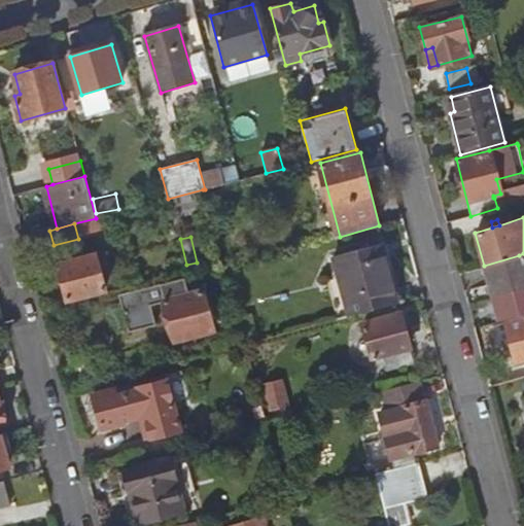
[(308,250),(311,259),(312,265),(323,263),(318,242),(307,245),(308,250)]
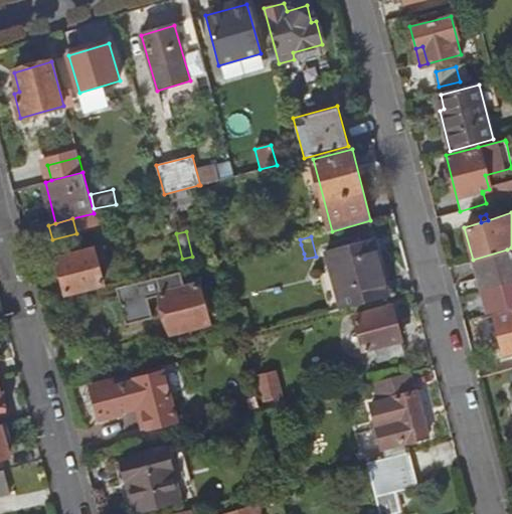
[(341,310),(383,299),(374,266),(379,265),(371,238),(326,250),(341,310)]
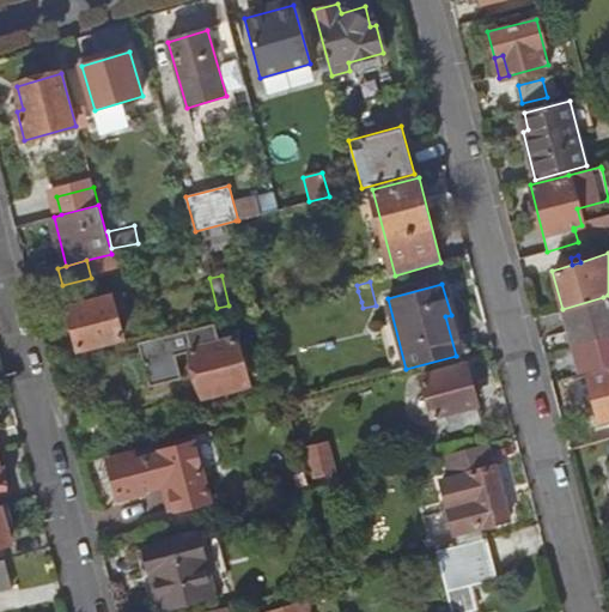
[(342,307),(361,302),(358,291),(340,296),(342,307)]
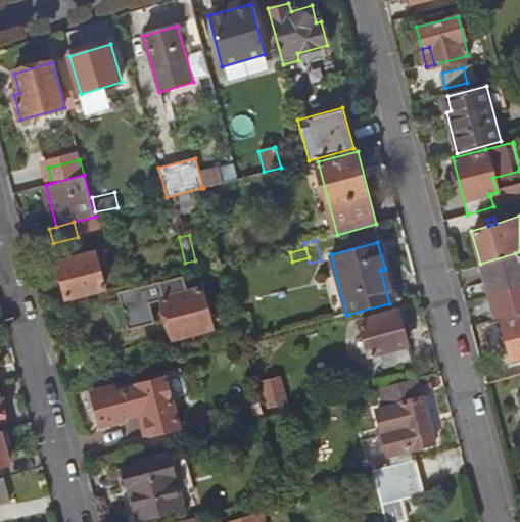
[(57,262),(66,296),(103,287),(94,252),(57,262)]
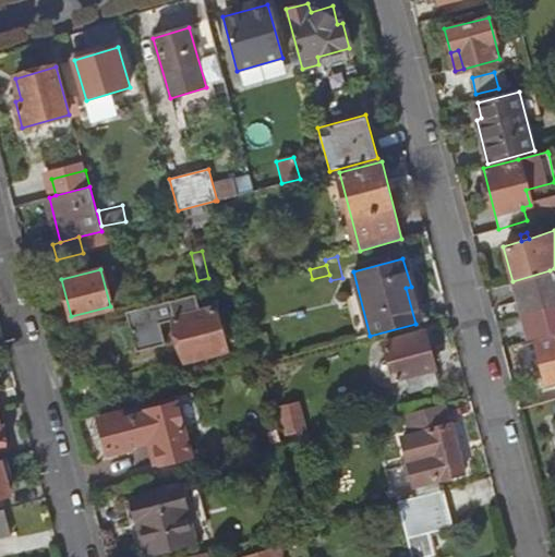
[(521,313),(554,303),(554,289),(550,270),(513,281),(521,313)]
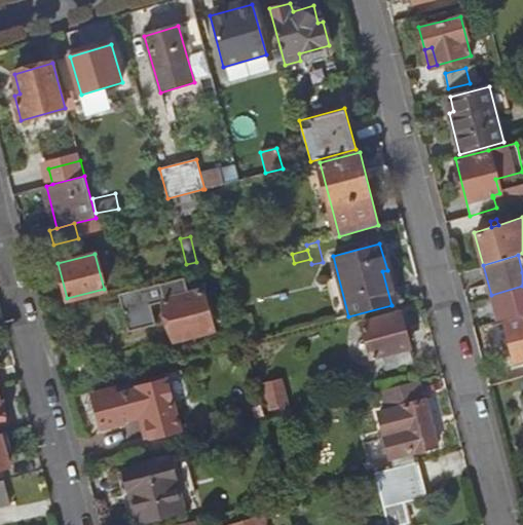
[(180,276),(120,293),(129,324),(157,315),(152,297),(183,288),(180,276)]
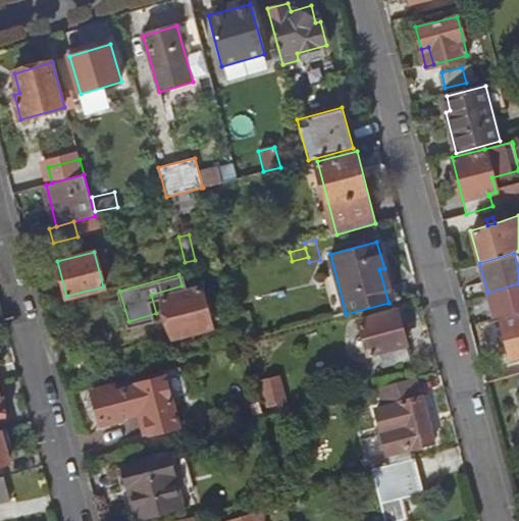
[(499,315),(518,309),(518,283),(487,293),(495,316),(499,315)]
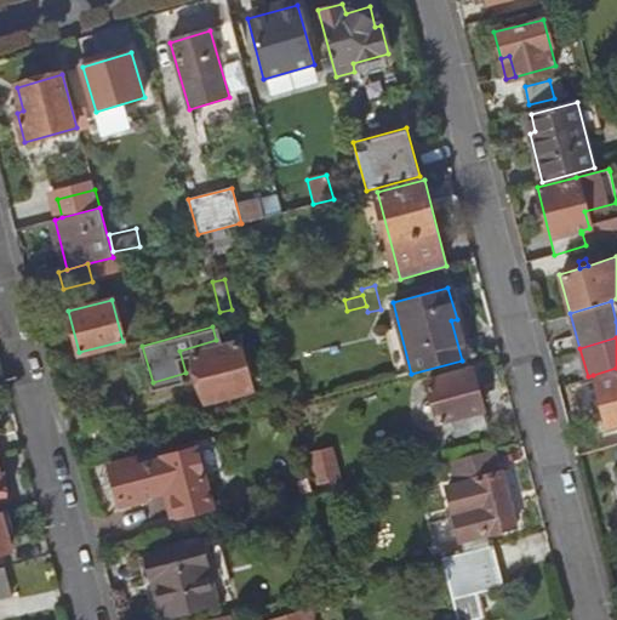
[(193,353),(205,400),(251,387),(238,341),(193,353)]
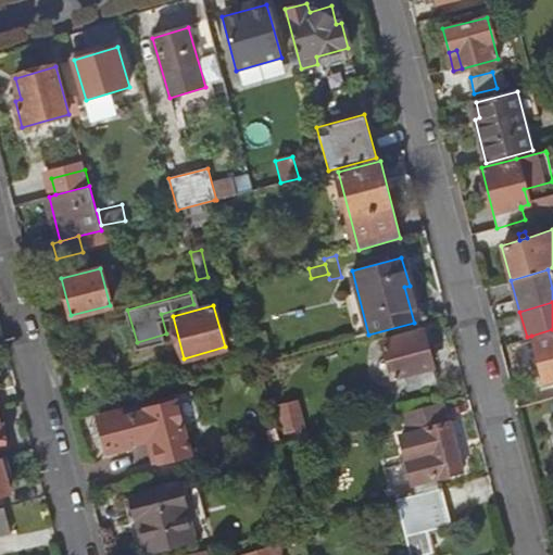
[(552,329),(531,336),(544,382),(552,379),(552,329)]
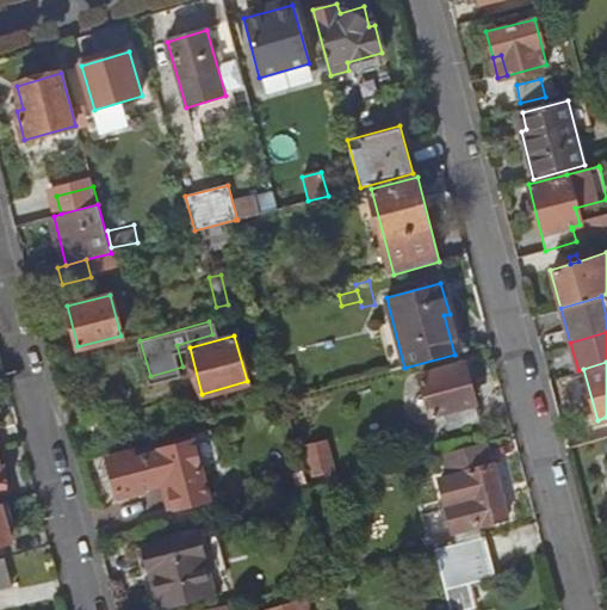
[(464,363),(420,374),(429,414),(441,412),(446,430),(479,421),(464,363)]
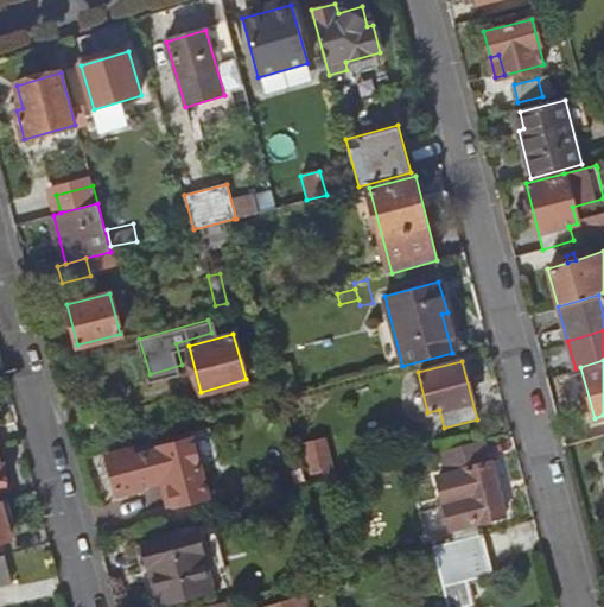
[(208,498),(202,475),(192,438),(160,447),(161,450),(159,451),(135,457),(133,450),(108,456),(119,497),(137,492),(144,489),(141,484),(167,476),(175,506),(208,498)]
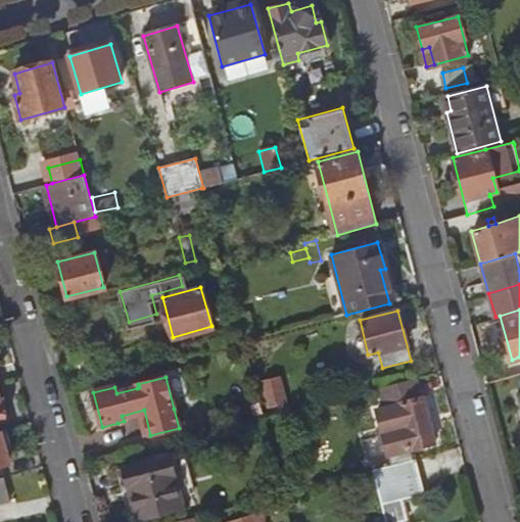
[(276,404),(289,400),(282,377),(263,382),(271,411),(277,409),(276,404)]
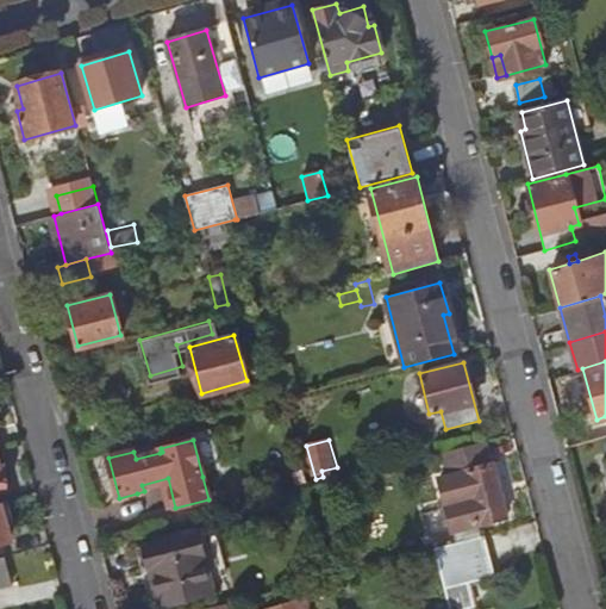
[(485,440),(442,452),(448,477),(468,472),(481,523),(506,516),(493,465),(491,465),(485,440)]
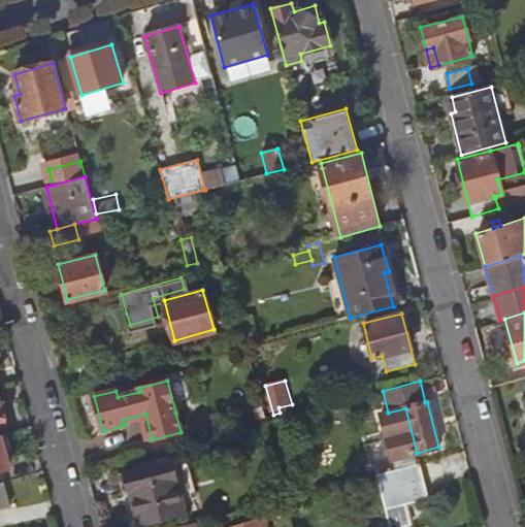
[(5,433),(0,434),(0,468),(8,467),(5,457),(11,455),(5,433)]
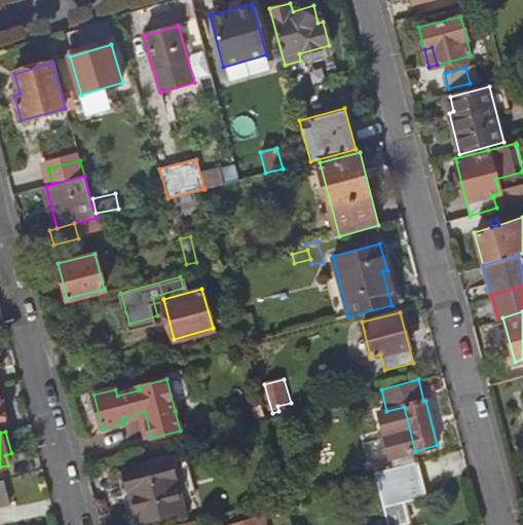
[(123,472),(138,523),(184,511),(170,458),(123,472)]
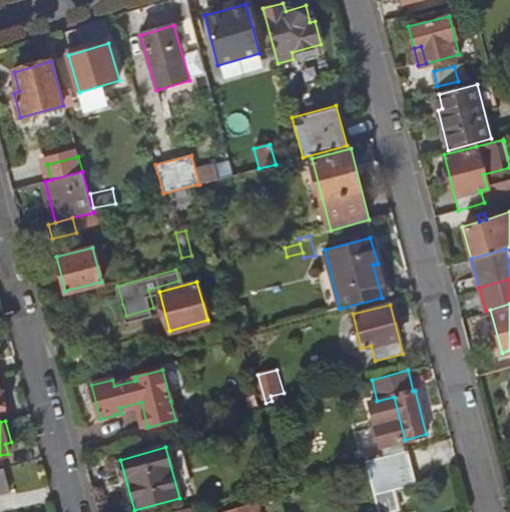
[(413,485),(404,451),(364,462),(373,496),(413,485)]
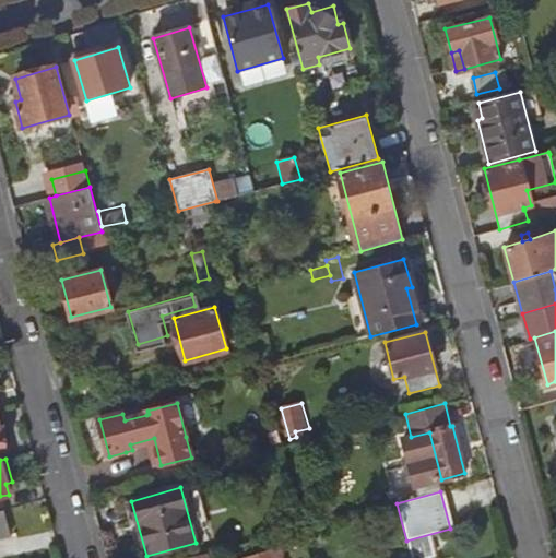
[(306,501),(312,521),(318,519),(317,514),(326,511),(321,497),(306,501)]
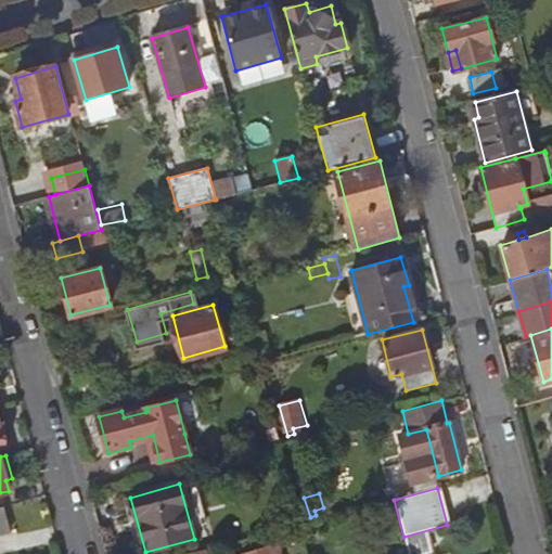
[(3,506),(0,507),(0,535),(10,532),(3,506)]
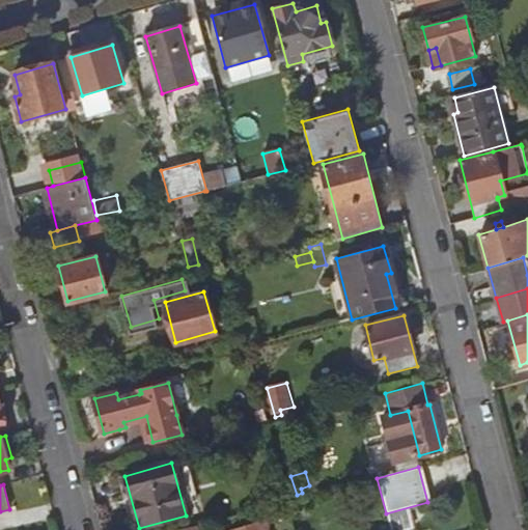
[(390,527),(390,529),(403,529),(412,528),(407,509),(393,513),(396,525),(390,527)]
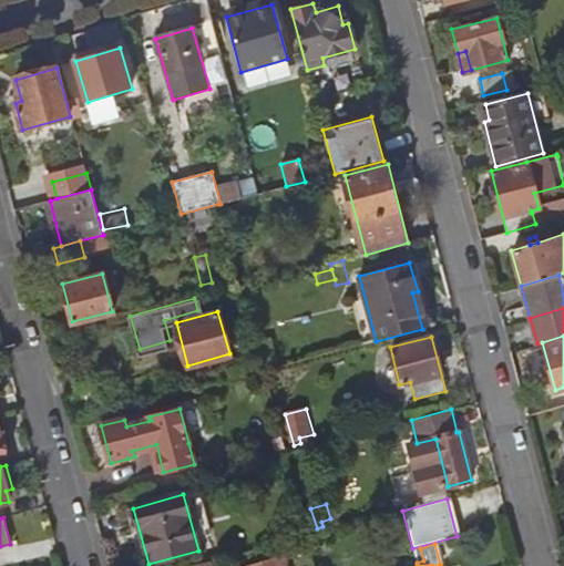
[(184,565),(196,565),(211,563),(207,551),(182,557),(184,565)]
